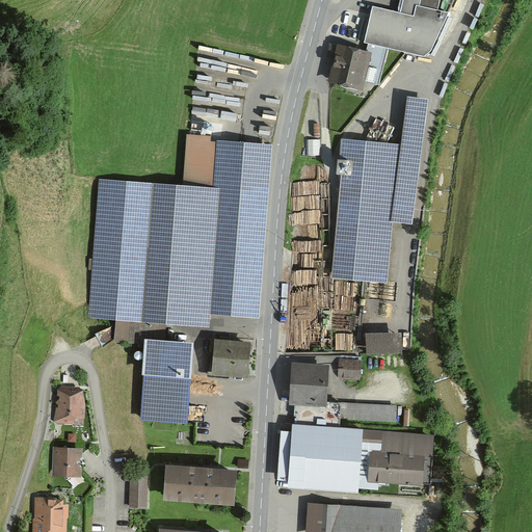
[(421,0),(419,11),(440,16),(443,0),(421,0)]
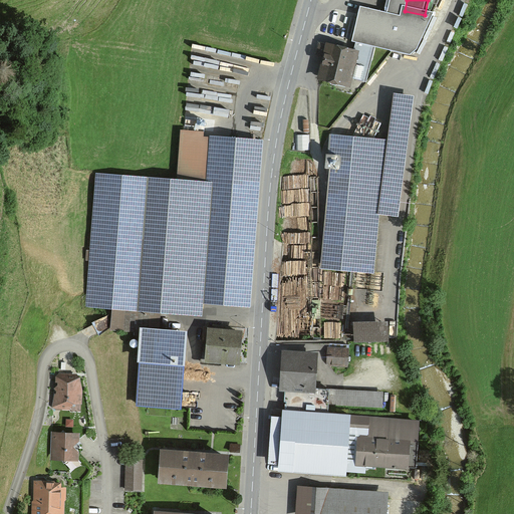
[(360,56),(327,48),(318,84),(350,92),(352,84),(365,87),(374,53),(362,50),(360,56)]
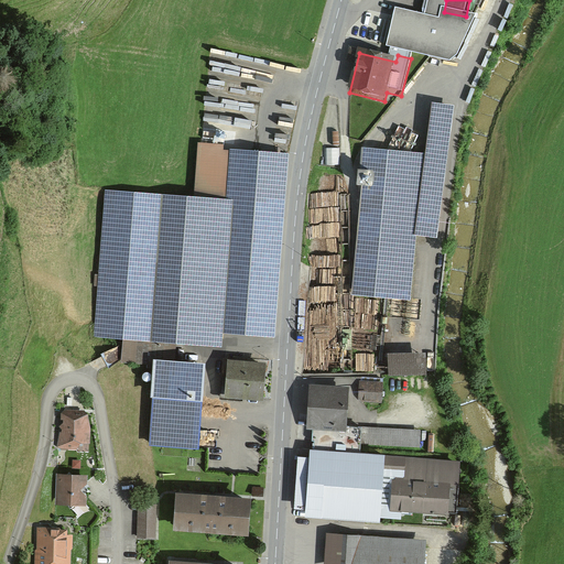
[(425,155),(362,150),(351,296),(410,303),(416,238),(437,240),(454,108),(432,105),(425,155)]
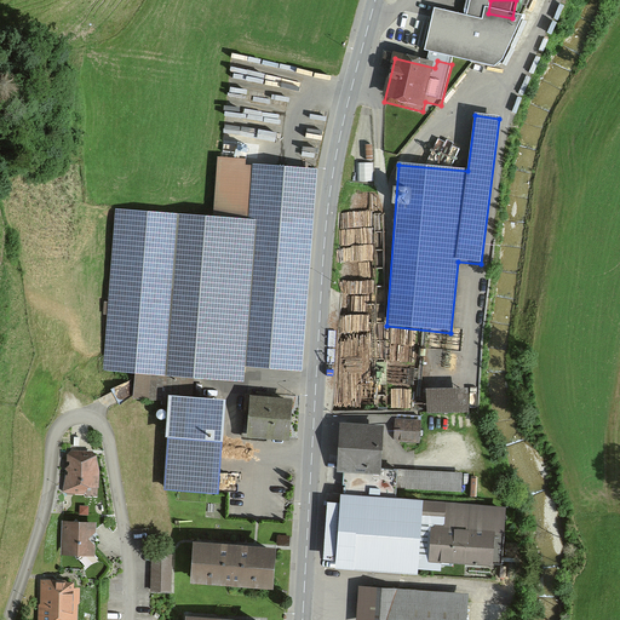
[(212,219),(115,212),(102,372),(135,375),(132,400),(168,403),(164,494),(219,498),(227,406),(193,403),(194,383),(242,386),(244,368),(302,373),(319,173),(246,167),(246,161),(217,159),(212,219)]
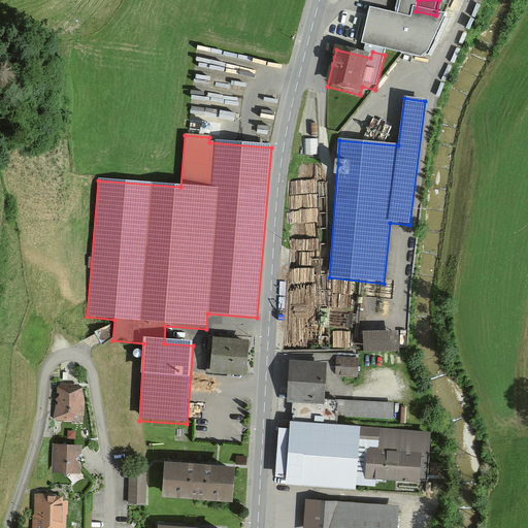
[(317,143),(302,142),(302,158),(316,158),(317,143)]
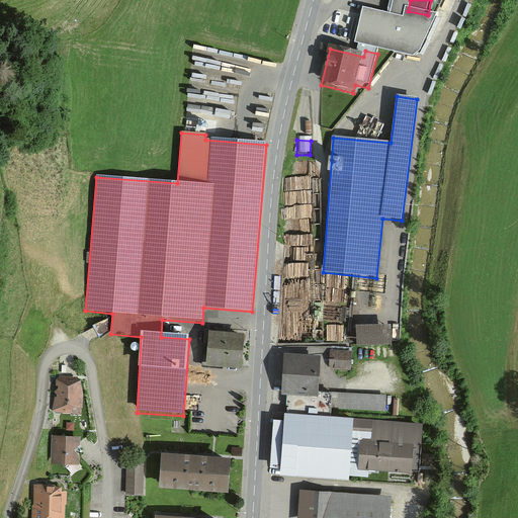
[(390,325),(357,327),(358,346),(391,344),(390,325)]
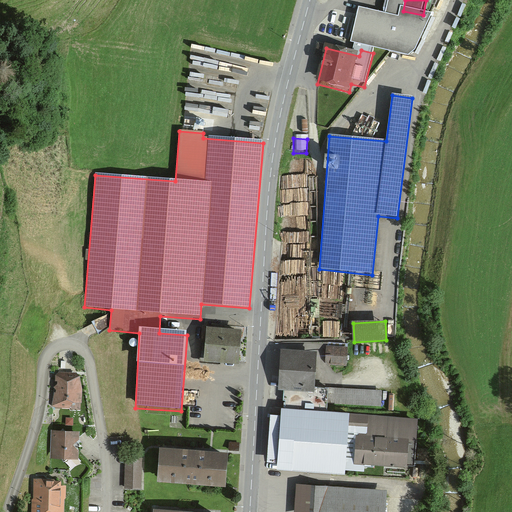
[(243,330),(203,327),(200,362),(240,366),(243,330)]
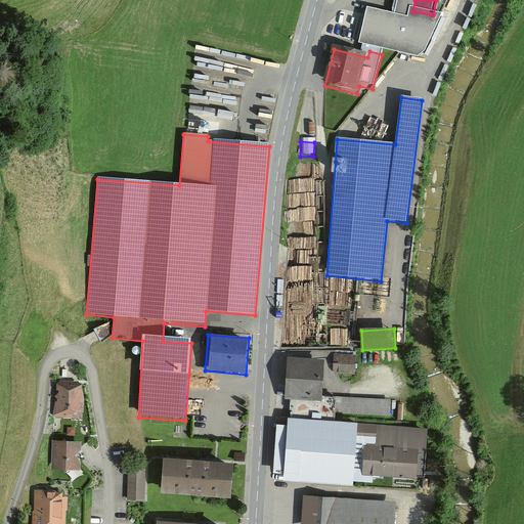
[(355,358),(335,357),(334,375),(354,376),(355,358)]
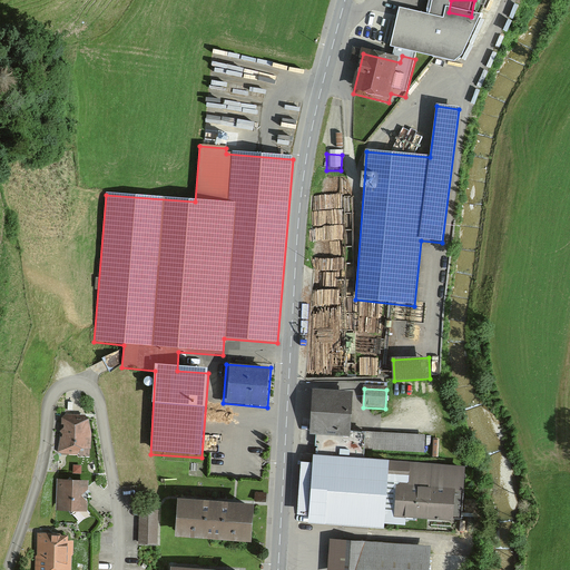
[(352,393),(314,392),(313,434),(350,435),(352,393)]
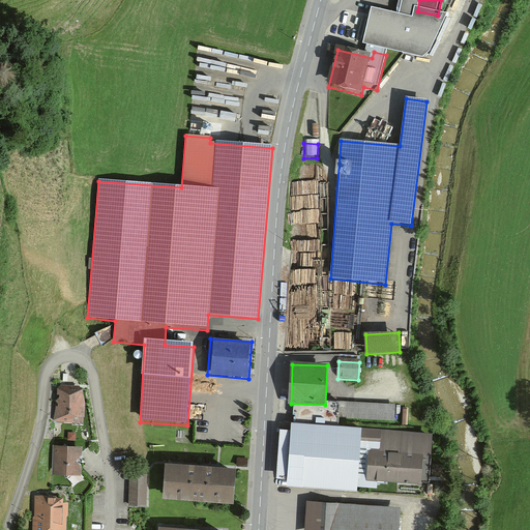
[(83,389),(59,388),(58,418),(82,419),(83,389)]
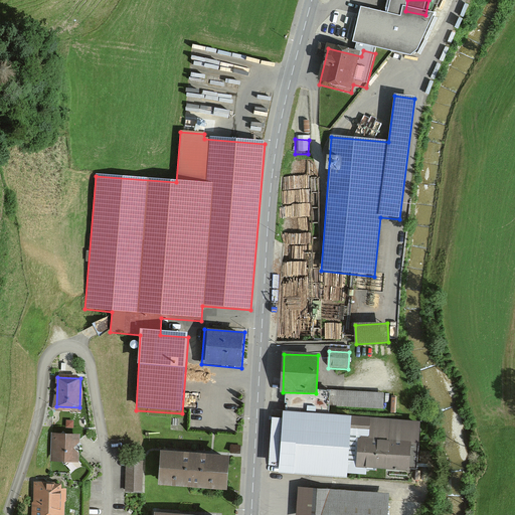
[(415,419),(284,412),(280,471),(345,475),(345,468),(413,472),(415,419)]
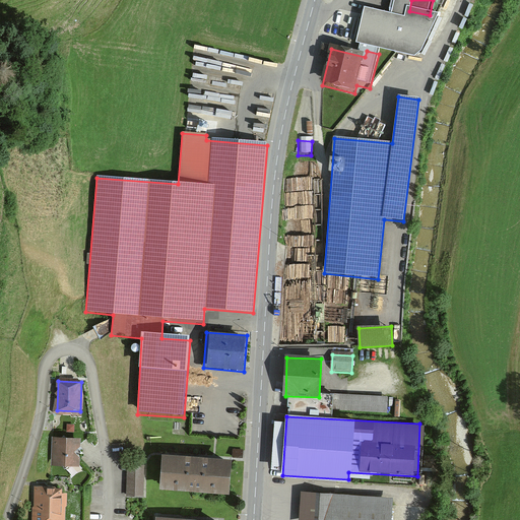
[(80,439),(54,438),(54,464),(79,465),(80,439)]
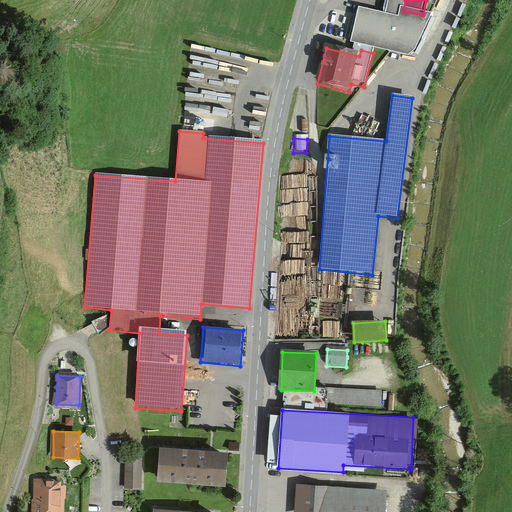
[(227,452),(160,448),(158,481),(225,485),(227,452)]
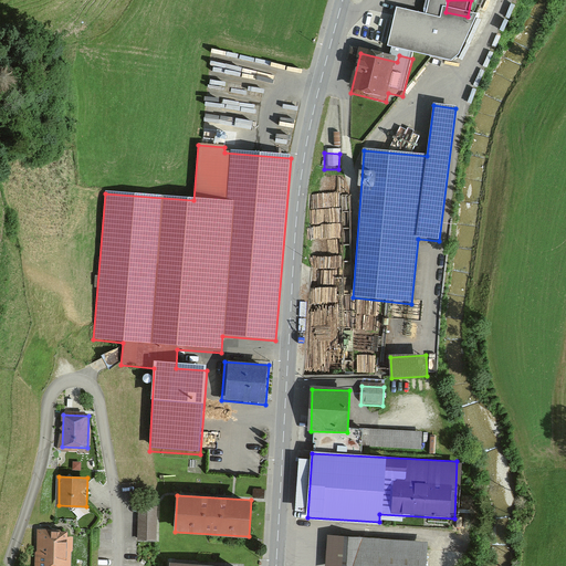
[(156,506),(138,506),(138,540),(156,540),(156,506)]
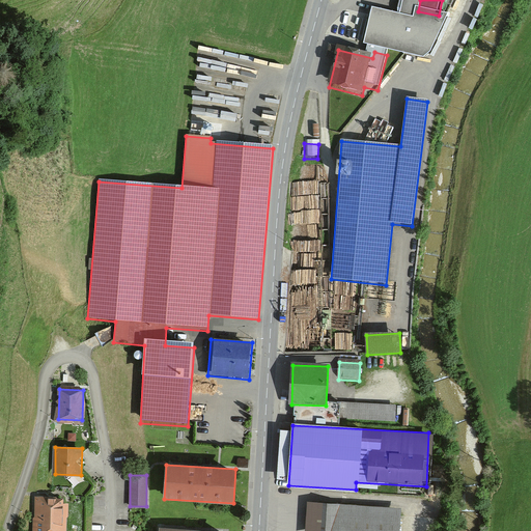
[(64,530),(65,499),(34,499),(33,530),(64,530)]
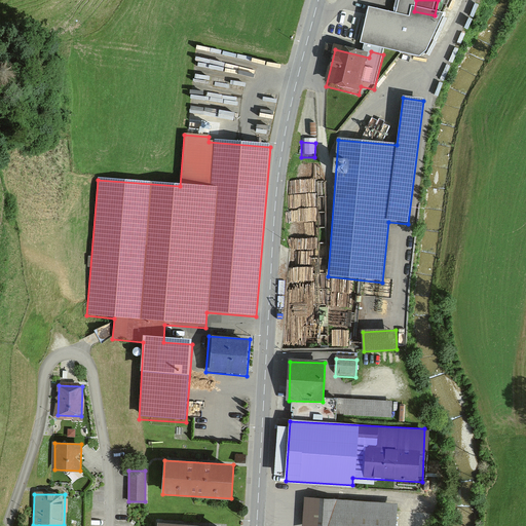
[(396,525),(398,504),(307,498),(305,525),(396,525)]
